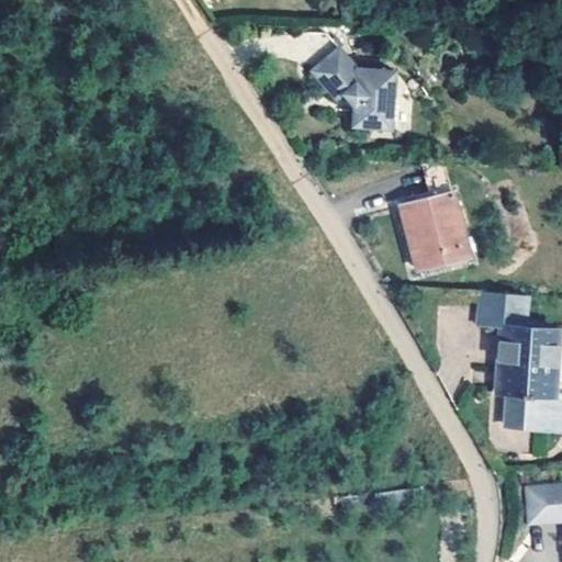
[(356,69),(337,45),(310,68),(336,99),(341,93),(355,107),(355,124),(392,126),(395,72),(356,69)]
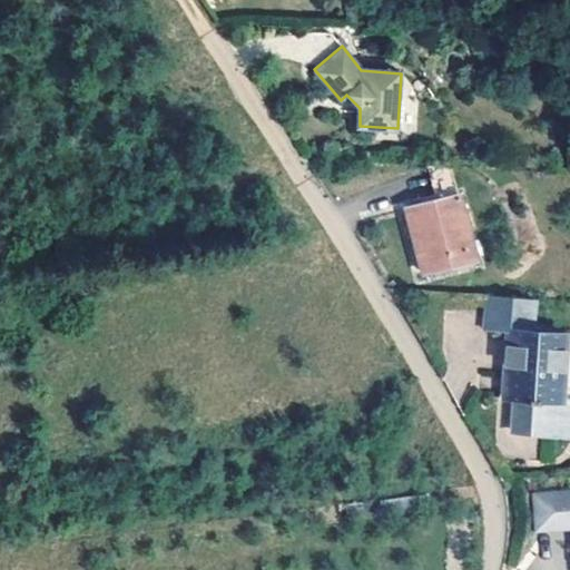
[(441,203),(461,197),(452,166),(431,168),(441,203)]
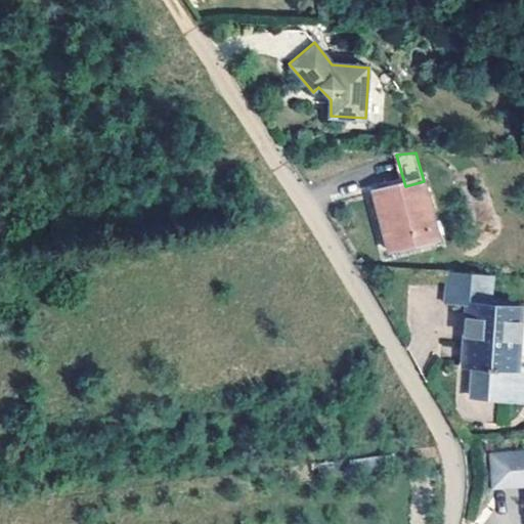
[(439,236),(424,181),(405,186),(378,194),(394,249),(439,236)]
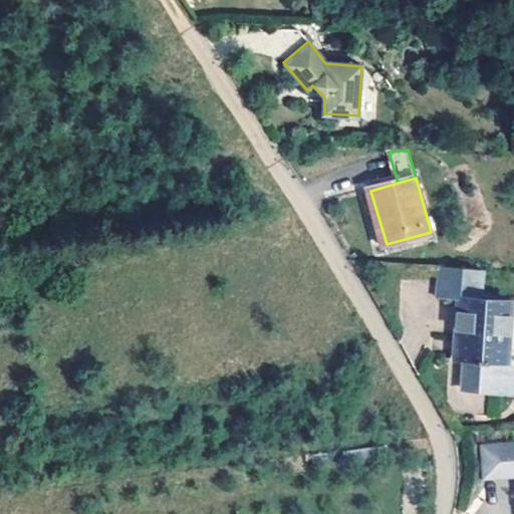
[(468,268),(441,266),(439,295),(464,297),(459,357),(469,358),(466,388),(506,392),(510,360),(513,320),(513,301),(481,298),(485,269),(468,268)]
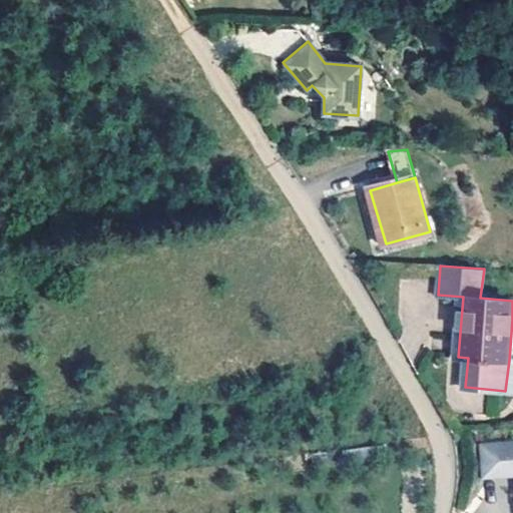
[(512,442),(483,444),(485,477),(512,475),(512,442)]
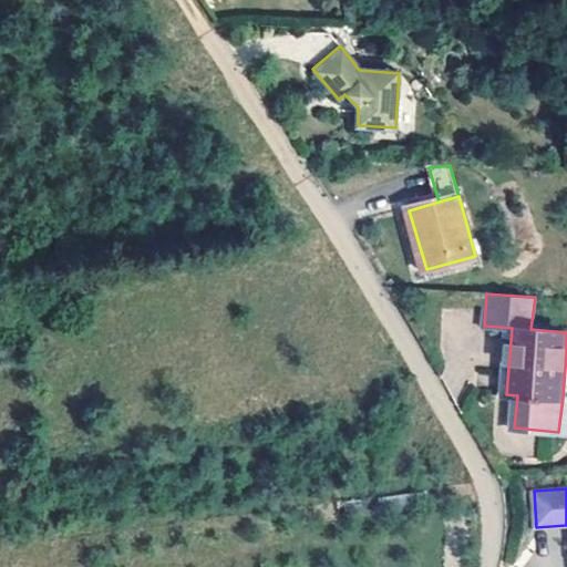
All buildings are outlined.
